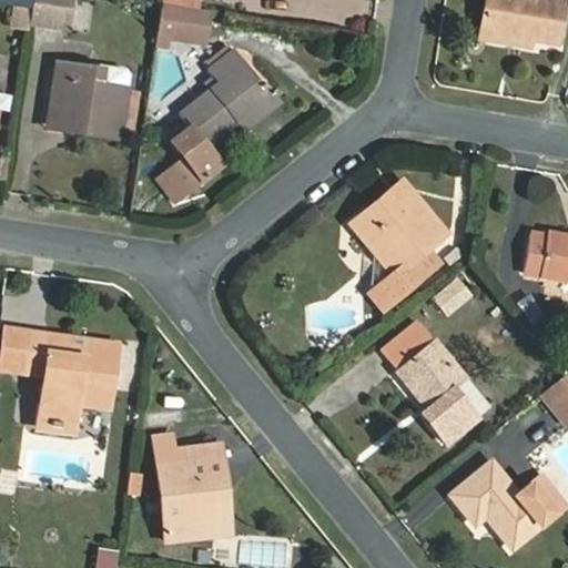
[(30,0),(0,0),(0,4),(13,7),(30,9),(30,0)]
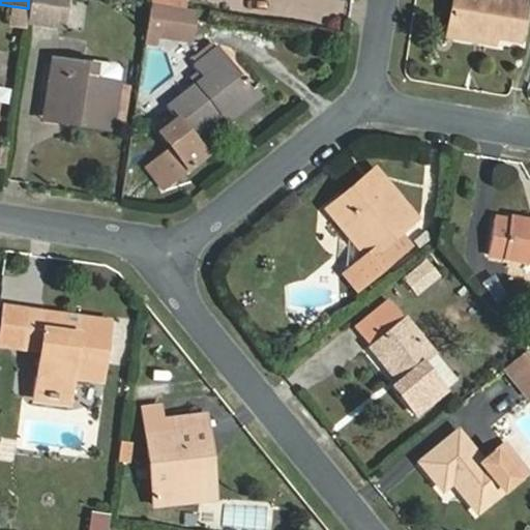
[(65,0),(28,0),(28,8),(26,24),(61,29),(65,0)]
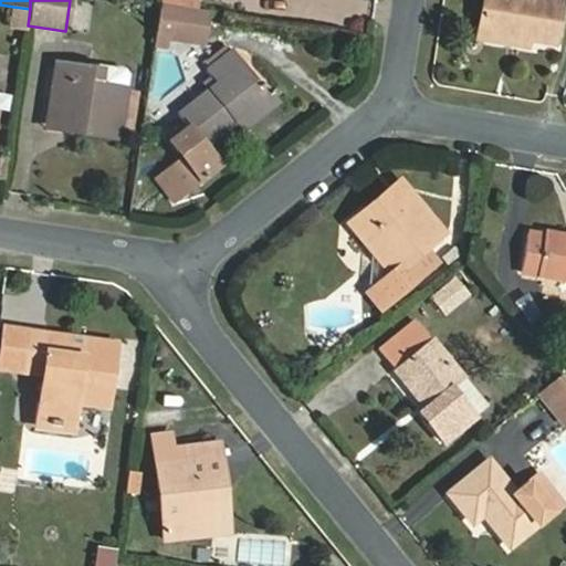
[(74,0),(71,30),(91,32),(93,0),(74,0)]
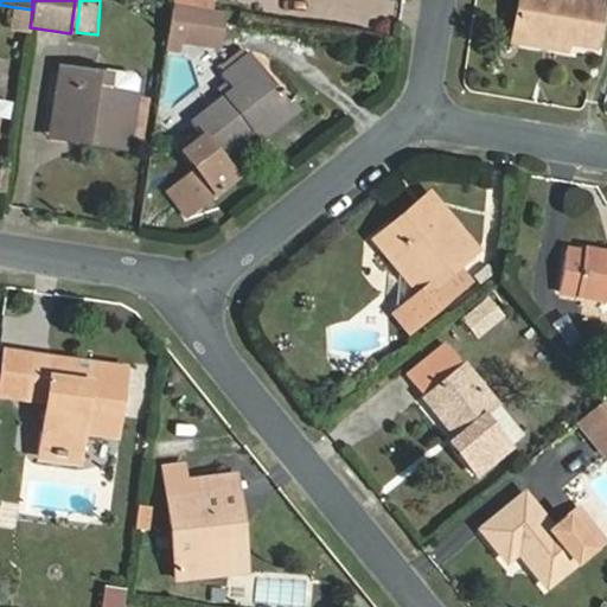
[(606,2),(588,0),(519,0),(513,36),(572,48),(598,52),(606,5),(606,2)]
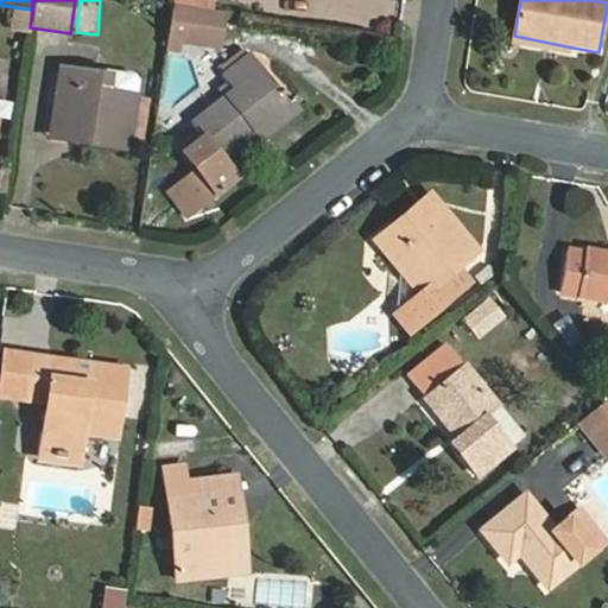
[(32,10),(14,7),(11,31),(29,33),(30,27),(32,10)]
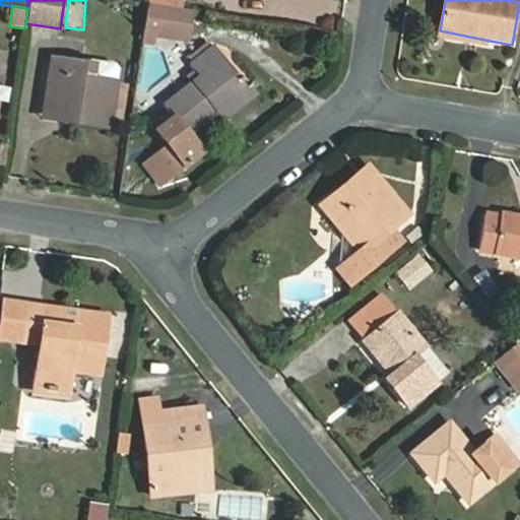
[(166,9),(148,6),(142,43),(153,44),(154,39),(188,44),(189,39),(161,35),(166,9)]
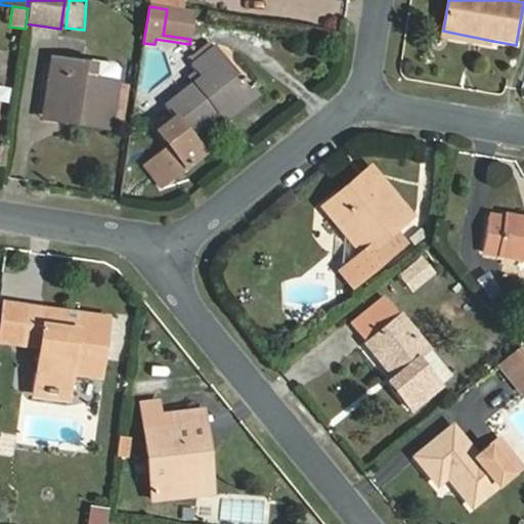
[(193,39),(198,13),(167,9),(163,35),(193,39)]
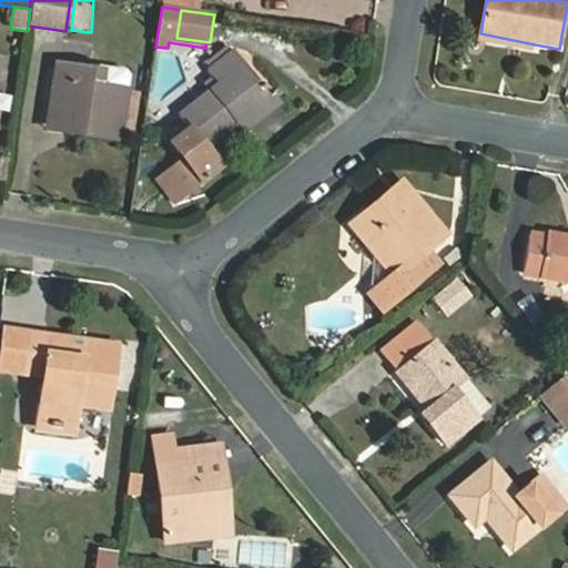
[(535,44),(480,33),(479,44),(534,54),(535,44)]
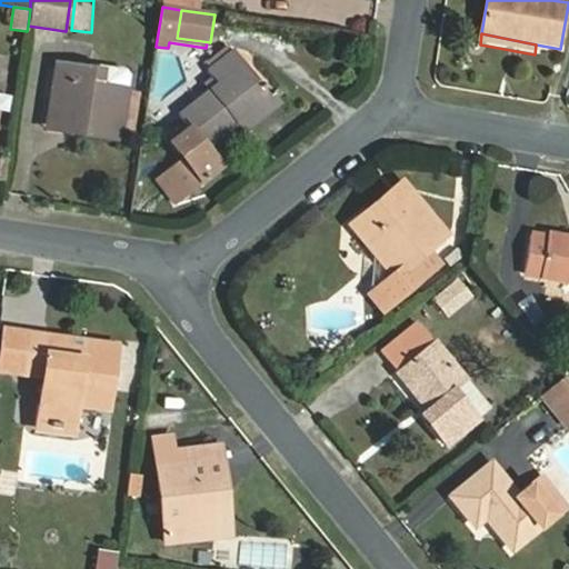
[(186,166),(168,179),(185,201),(202,188),(221,173),(207,155),(239,130),(272,105),(237,58),(210,78),(220,91),(212,98),(180,122),(191,136),(173,149),(186,166)]
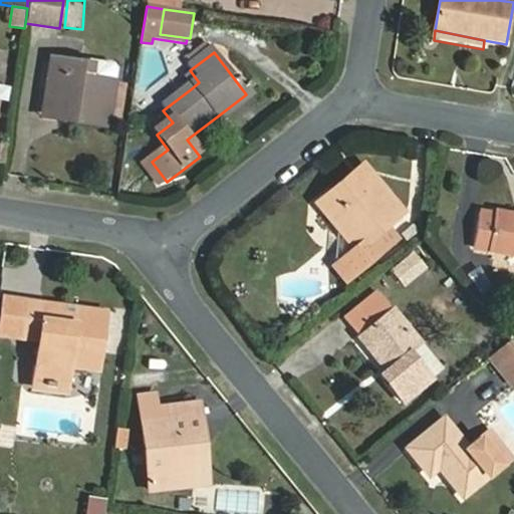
[(51,58),(43,110),(70,115),(69,123),(110,131),(117,82),(91,78),(93,65),(51,58)]
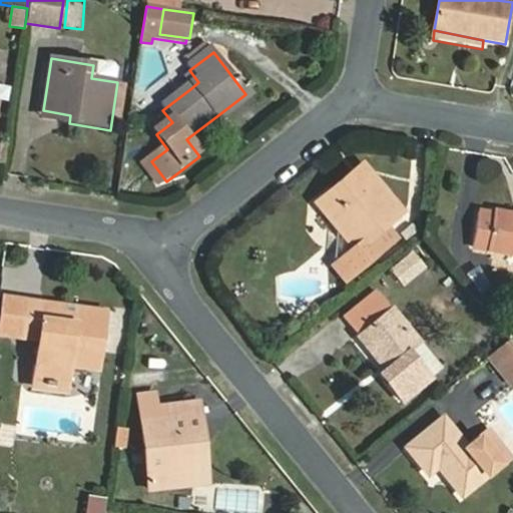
[(192,75),(185,81),(191,88),(198,82),(192,75)]
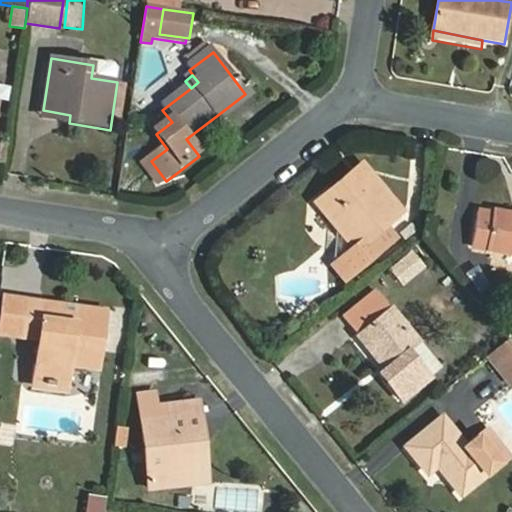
[(245,94),(215,117),(221,124),(254,99),(248,91),(245,94)]
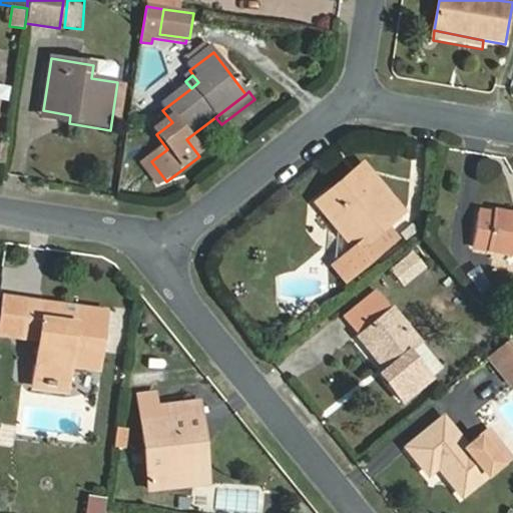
[(70,115),(43,110),(41,119),(69,123),(70,115)]
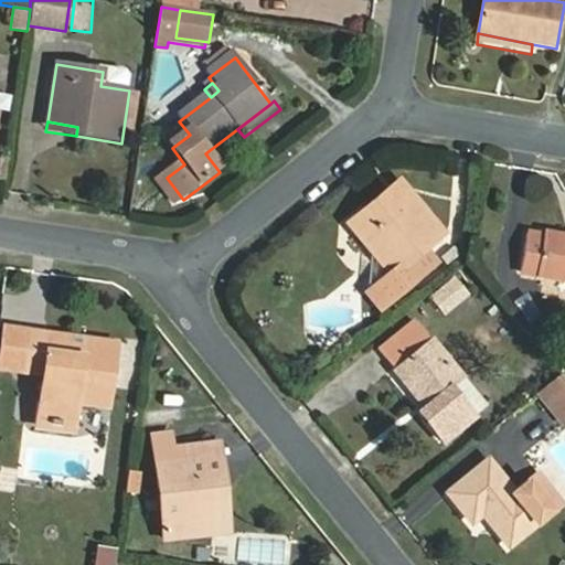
[(403,187),(384,201),(394,215),(414,200),(403,187)]
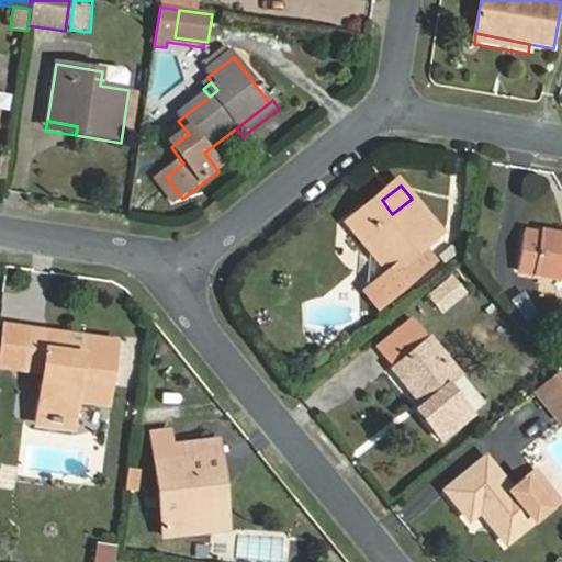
[(389,278),(367,294),(379,311),(435,267),(424,250),(442,234),(412,199),(392,214),(382,200),(347,225),(368,251),(389,278)]
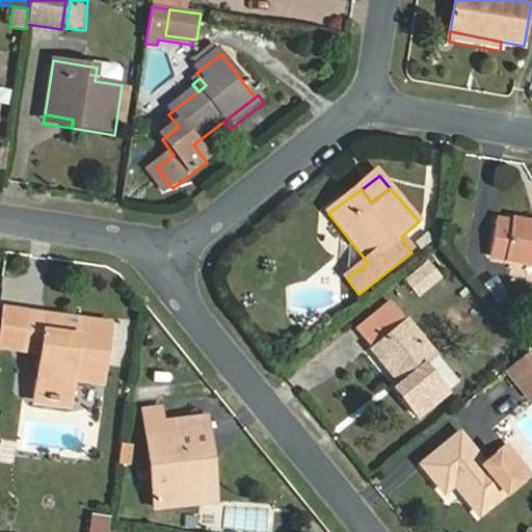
[(531,261),(531,221),(510,218),(508,223),(495,221),(489,255),(531,261)]
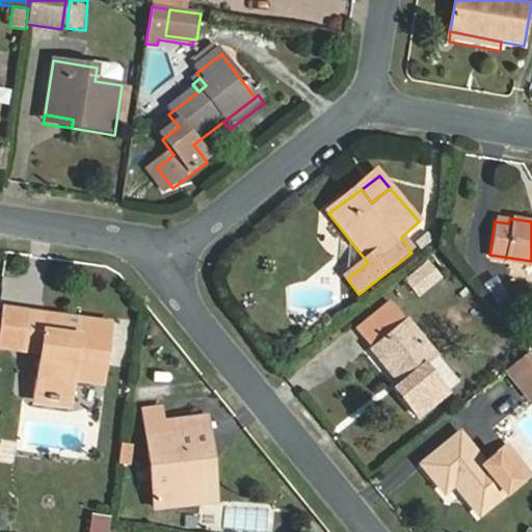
[(368,263),(348,238),(347,278),(368,263)]
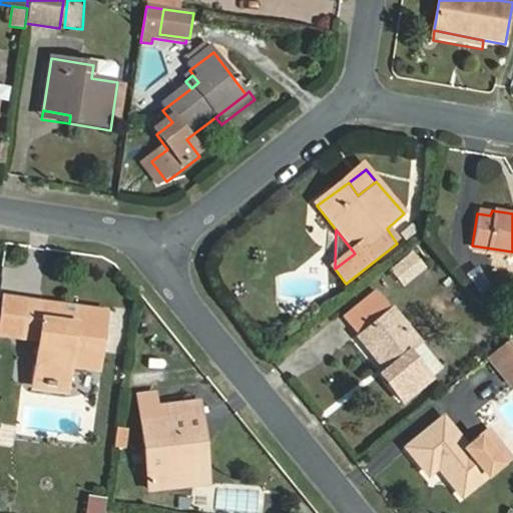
[(411,251),(391,269),(402,283),(422,266),(411,251)]
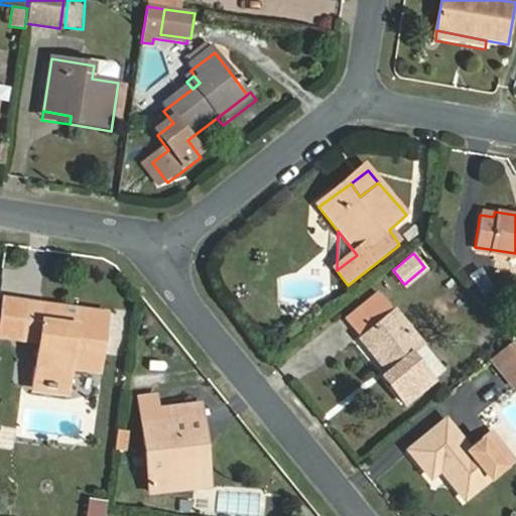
[(381,295),(348,321),(362,338),(395,312),(381,295)]
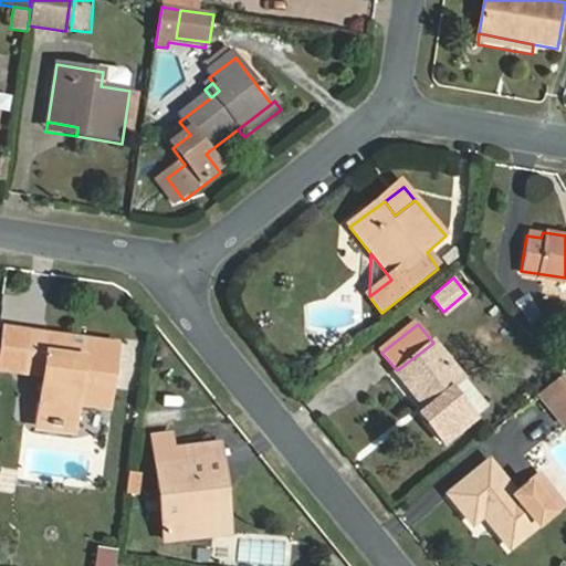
[(0,371),(21,374),(25,339),(0,336),(0,371)]
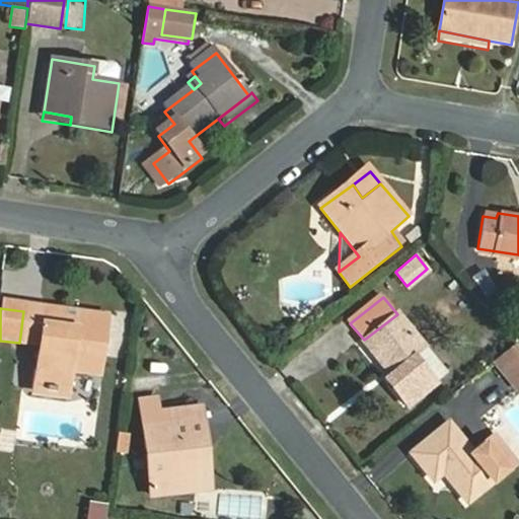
[(60,330),(61,317),(23,311),(19,343),(39,345),(32,391),(65,396),(69,371),(71,355),(100,359),(106,318),(76,312),(76,319),(74,332),(60,330)]
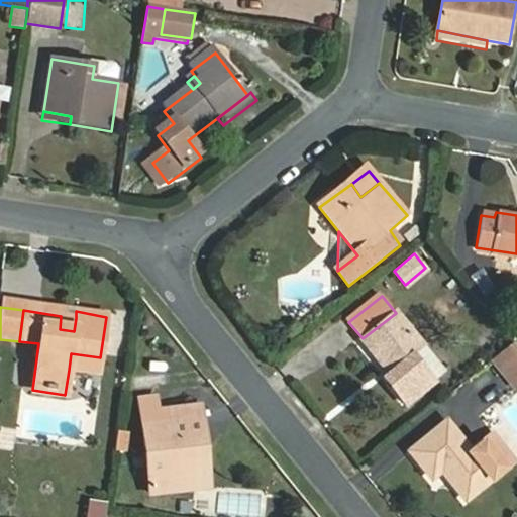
[(407,407),(436,385),(415,355),(423,348),(396,313),(363,338),(390,374),(384,378),(407,407)]
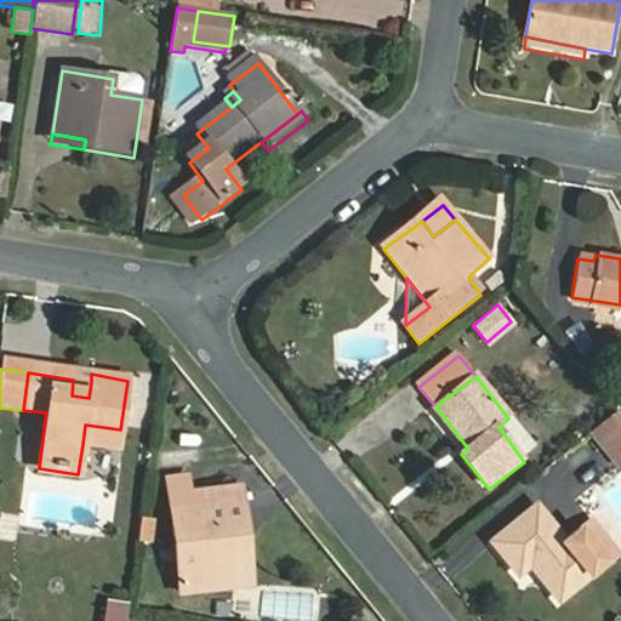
[(91,382),(73,380),(72,396),(89,398),(91,382)]
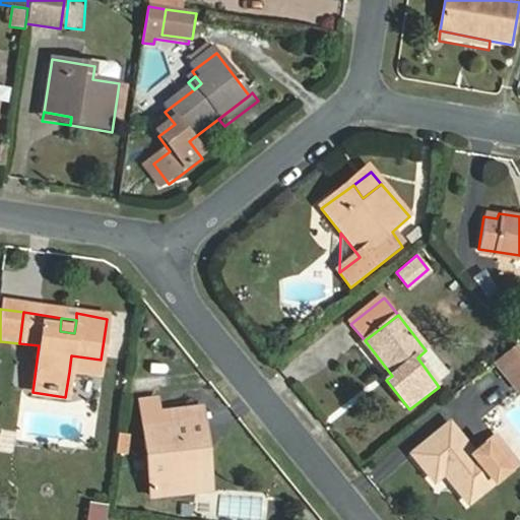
[(17,345),(13,388),(24,389),(27,346),(17,345)]
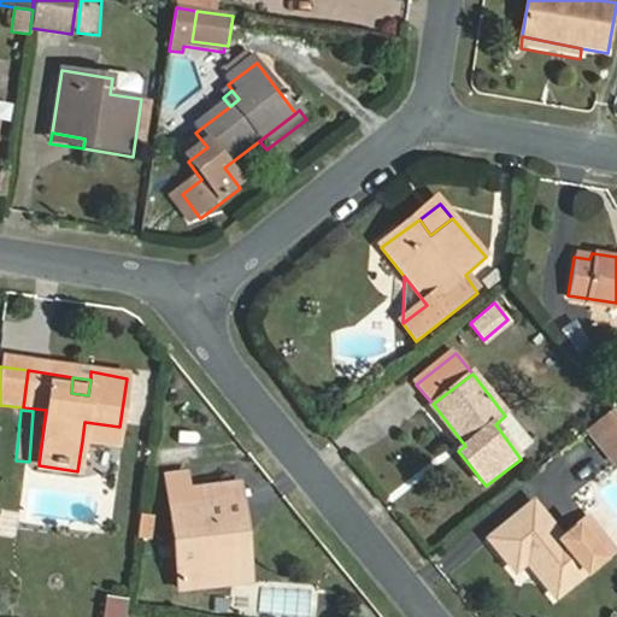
[(616,457),(616,413),(607,410),(588,425),(615,458),(616,457)]
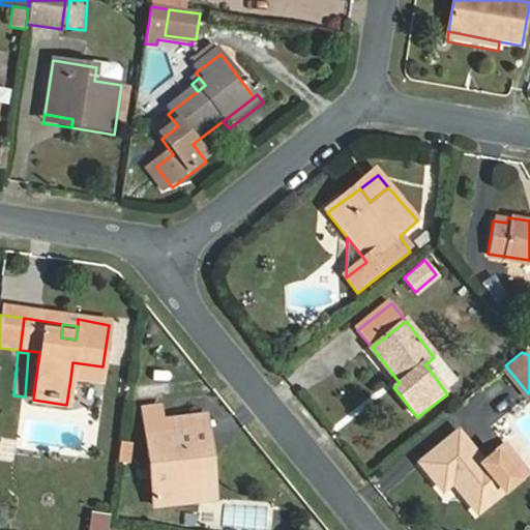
[(101,382),(102,366),(72,362),(70,379),(101,382)]
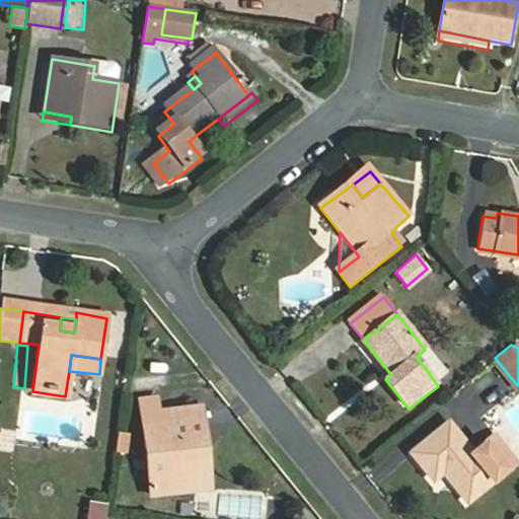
[(169,422),(166,406),(156,409),(154,396),(139,398),(154,500),(197,494),(189,445),(208,443),(204,417),(169,422)]
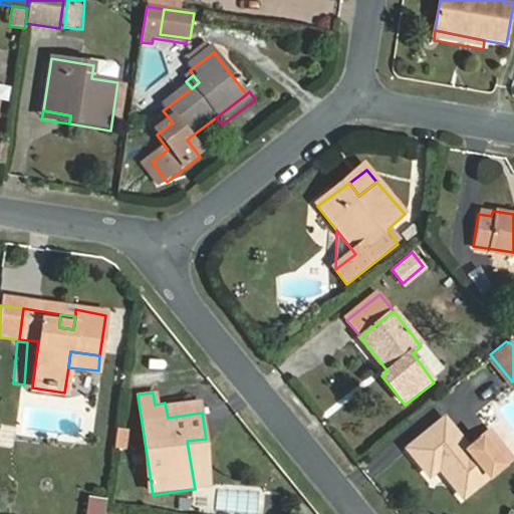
[(165,403),(168,418),(202,413),(200,398),(165,403)]
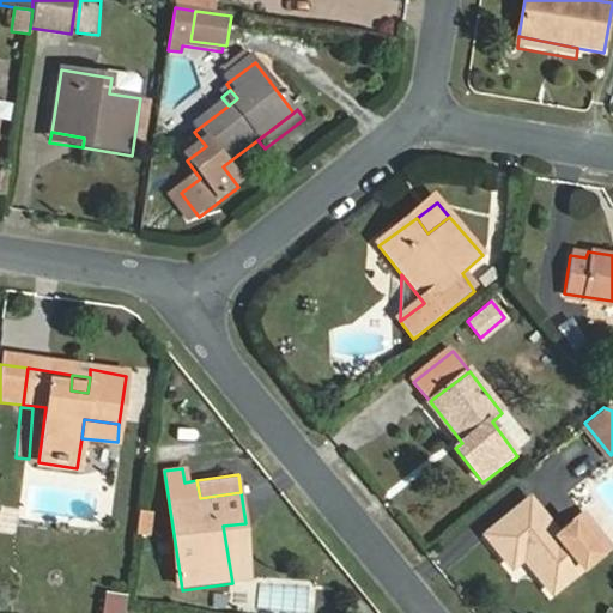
[(559,532),(529,497),(487,534),(514,564),(525,557),(553,590),(598,551),(572,521),(559,532)]
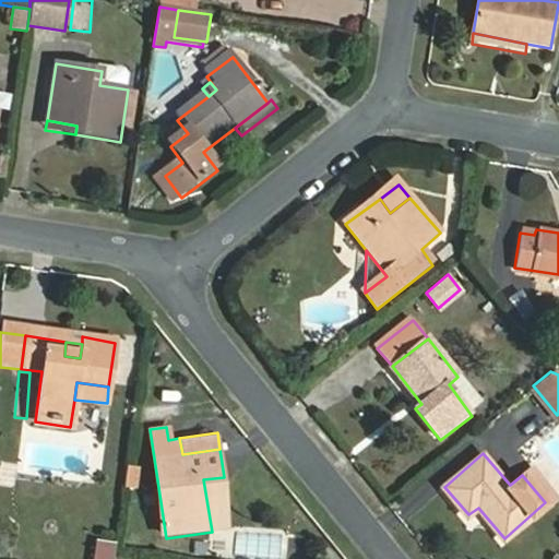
[(232,528),(224,477),(203,479),(212,532),(232,528)]
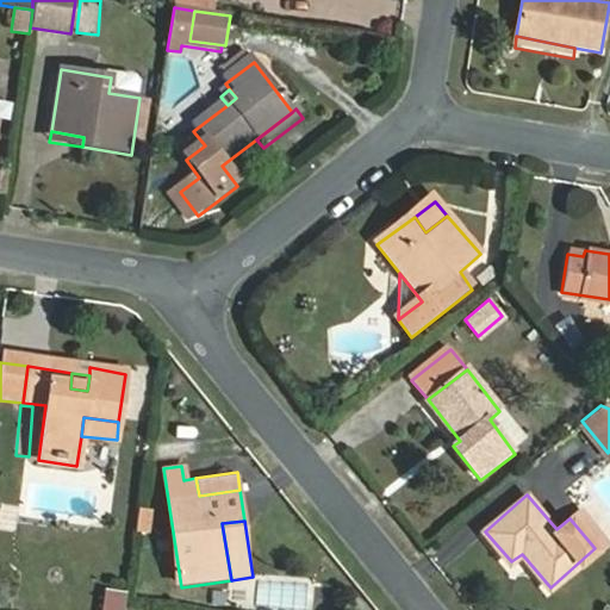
[(100,589),(98,609),(122,609),(124,591),(100,589)]
